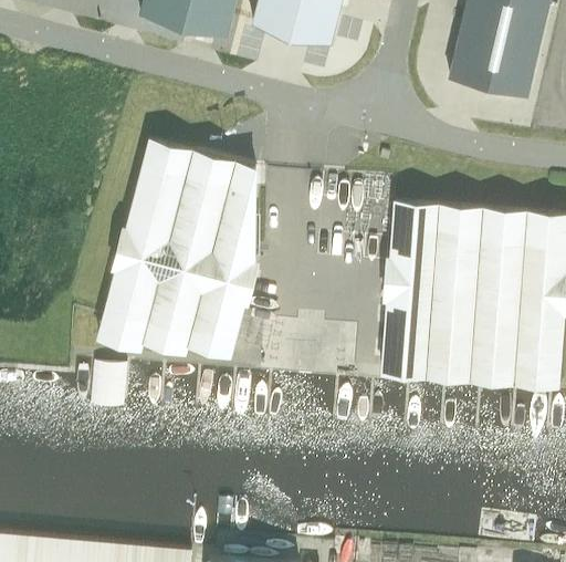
[(144,0),(140,14),(142,16),(143,14),(226,35),(226,38),(227,38),(236,0),(144,0)]
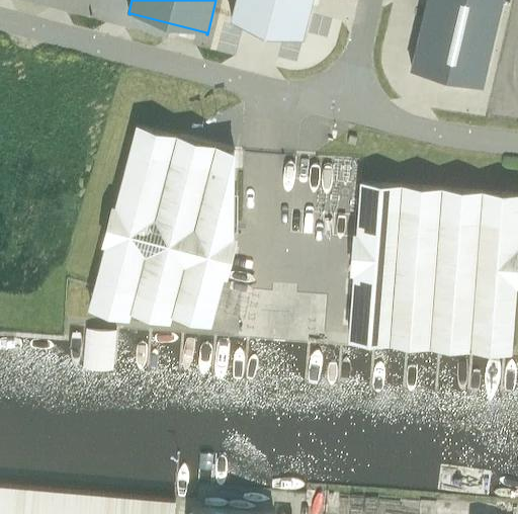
[(237,0),(232,22),(245,27),(245,25),(289,36),(288,38),(303,40),(313,0),(237,0)]
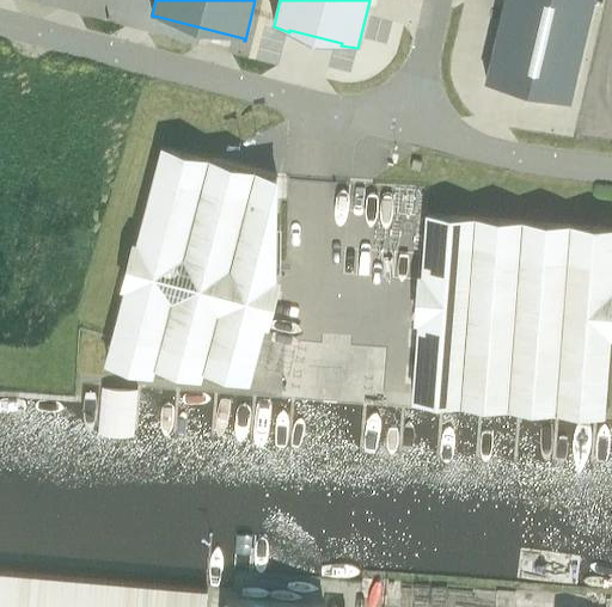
[(508,0),(489,85),(574,105),(598,0),(508,0)]
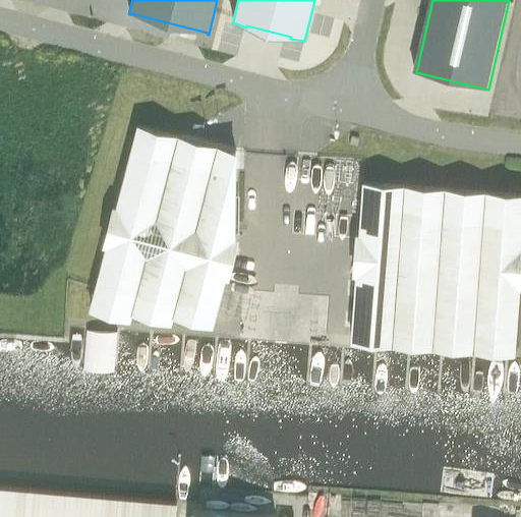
[(236,156),(177,140),(137,129),(90,307),(111,313),(112,309),(130,314),(131,310),(153,317),(154,312),(172,318),(173,313),(194,319),(195,314),(214,321),(235,239),(235,197),(236,156)]
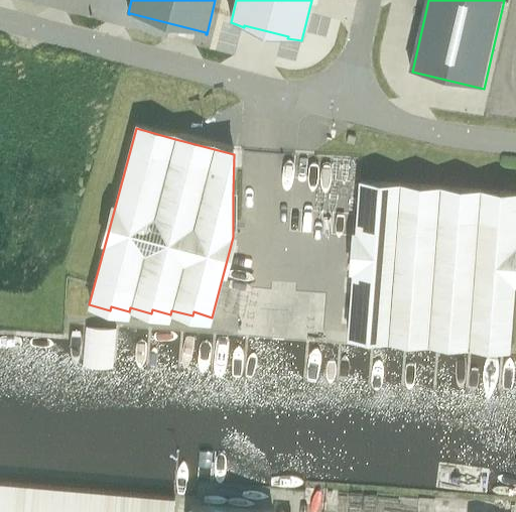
[(354,148),(356,140),(349,138),(347,146),(354,148)]
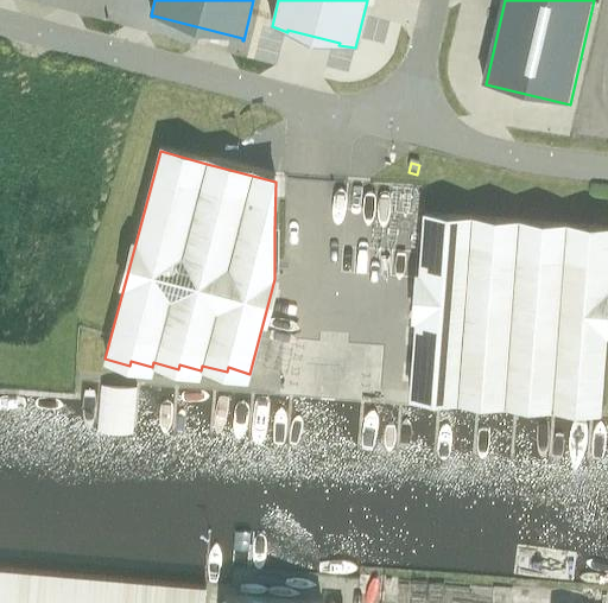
[(601,411),(607,315),(607,232),(424,217),(411,397),(601,411)]
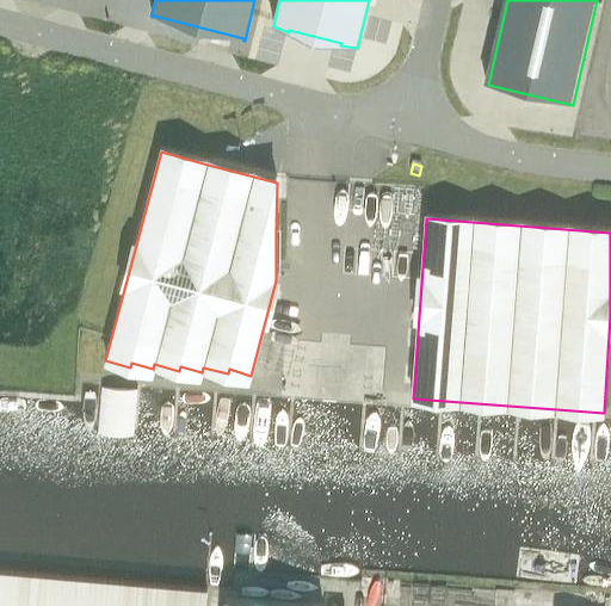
[(205,605),(207,593),(0,574),(0,605),(205,605)]
